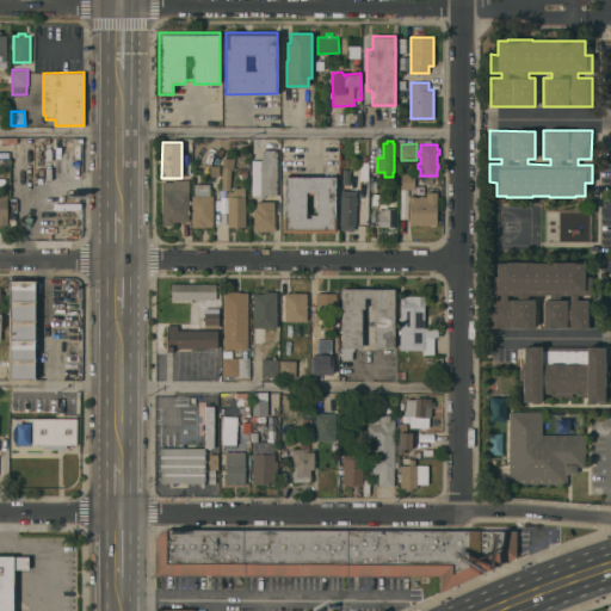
[(277,195),(259,195),(253,195),(253,177),(252,177),(252,160),(261,160),(263,149),(277,149),(277,195)]
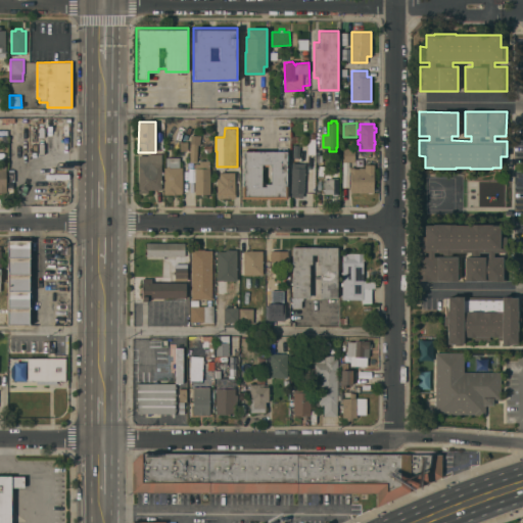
[(191,161),(191,160),(190,160),(191,135),(200,135),(200,145),(198,144),(197,160),(196,160),(196,162),(191,161)]
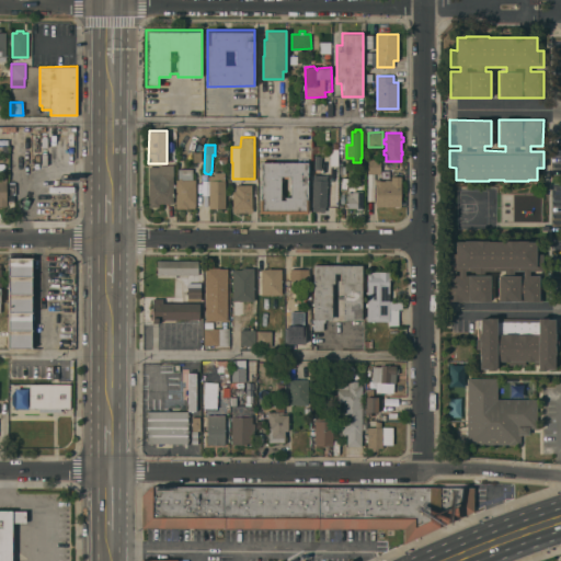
[(380,173),(368,173),(368,159),(380,159),(380,173)]
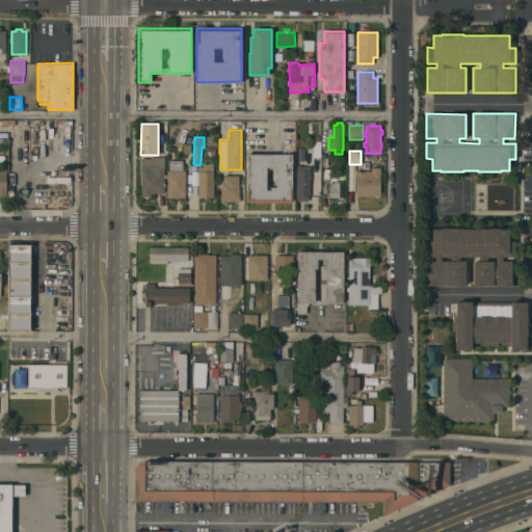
[(246,202),(246,189),(247,189),(247,153),(292,154),(292,188),(293,188),(293,202),(246,202)]
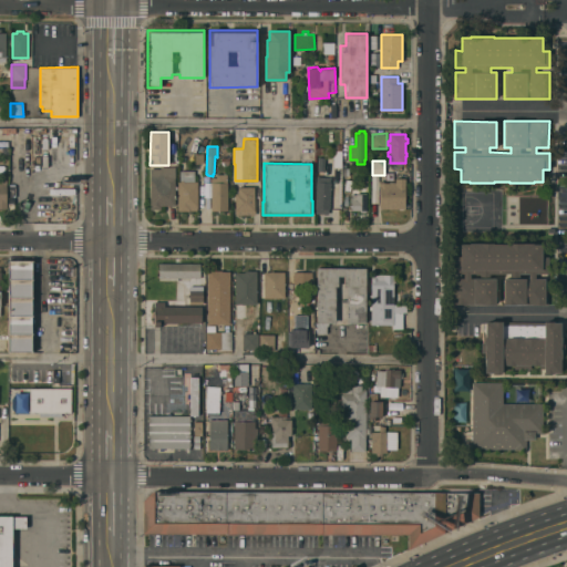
[(162,205),(162,209),(151,209),(151,168),(161,168),(161,166),(175,166),(175,185),(177,185),(177,189),(175,189),(176,205),(162,205)]
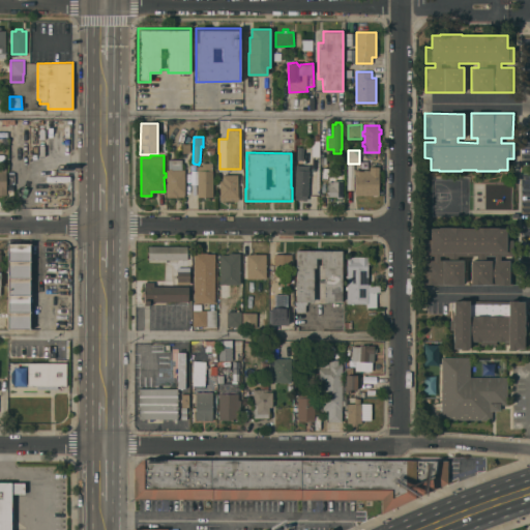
[(167,197),(167,170),(169,170),(169,159),(182,159),(182,170),(185,169),(185,197),(167,197)]
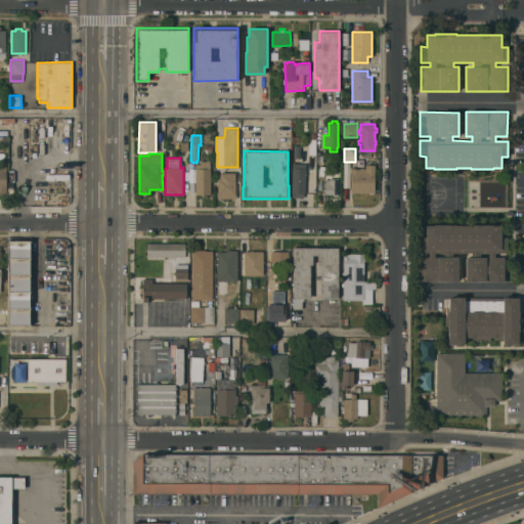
[(189,181),(189,169),(195,169),(195,164),(200,164),(200,161),(210,161),(211,194),(195,194),(195,181),(189,181)]
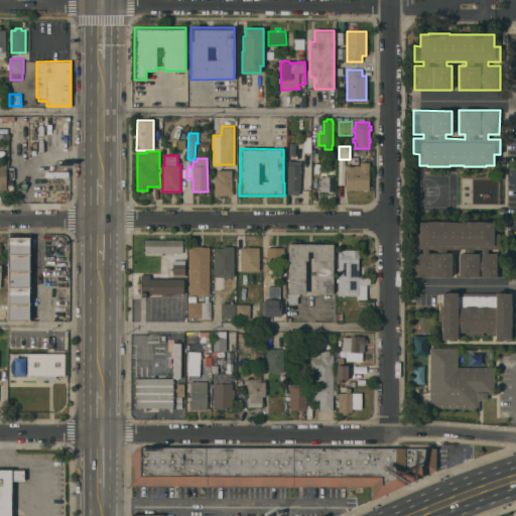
[(287,189),(288,160),(301,160),(300,189),(299,189),(299,195),(288,194),(288,189),(287,189)]
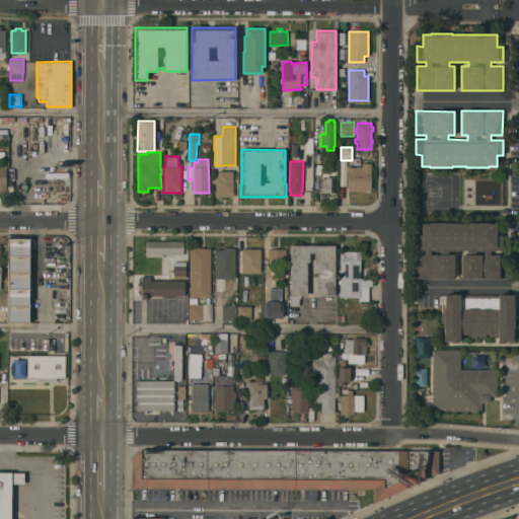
[(371,191),(348,191),(348,169),(347,169),(347,166),(348,166),(348,165),(352,165),(352,166),(356,166),(362,166),(362,163),(371,162),(371,191)]
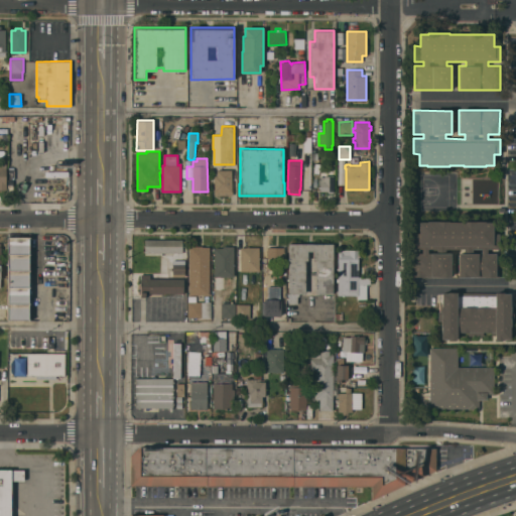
[(215,175),(217,175),(217,169),(232,169),(232,190),(233,195),(215,195),(215,175)]
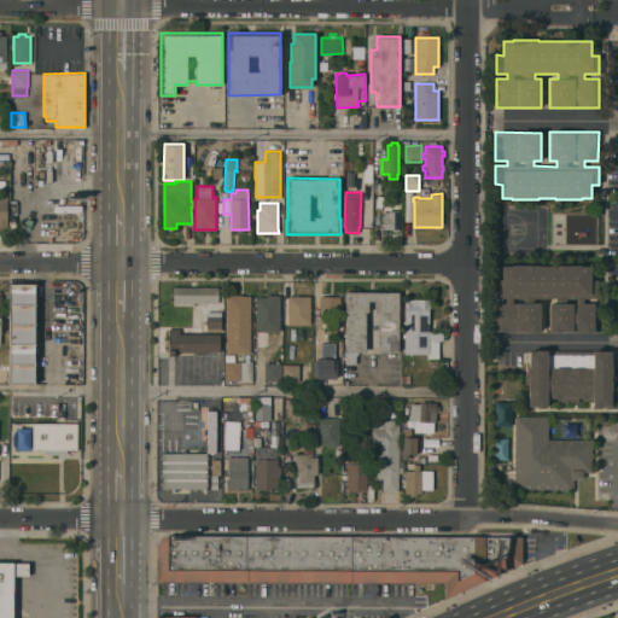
[(400,229),(400,231),(392,231),(392,228),(383,228),(383,211),(389,211),(389,209),(398,209),(398,211),(400,211),(400,229)]
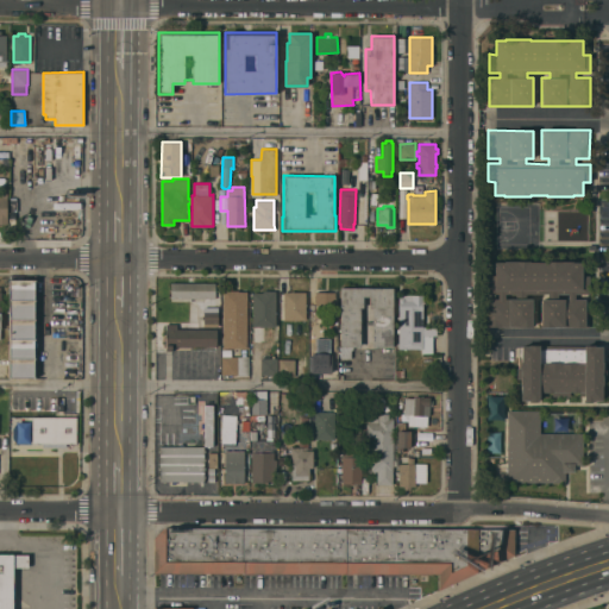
[(541,299),(547,299),(547,293),(526,293),(526,299),(532,299),(532,326),(488,326),(488,299),(498,299),(498,294),(488,293),(488,275),(495,275),(495,262),(504,262),(504,261),(531,261),(531,262),(547,262),(547,261),(572,261),(572,262),(582,262),(582,275),(589,275),(589,294),(575,294),(575,299),(586,299),(586,306),(589,306),(589,327),(541,327),(541,299)]
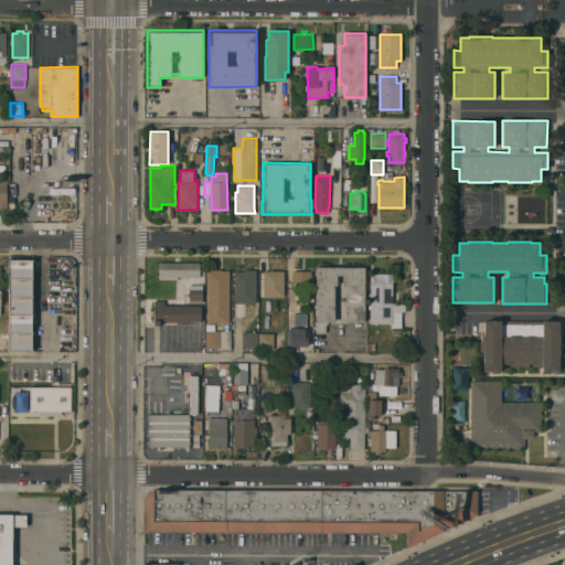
[(8,350),(9,260),(32,260),(32,350),(8,350)]
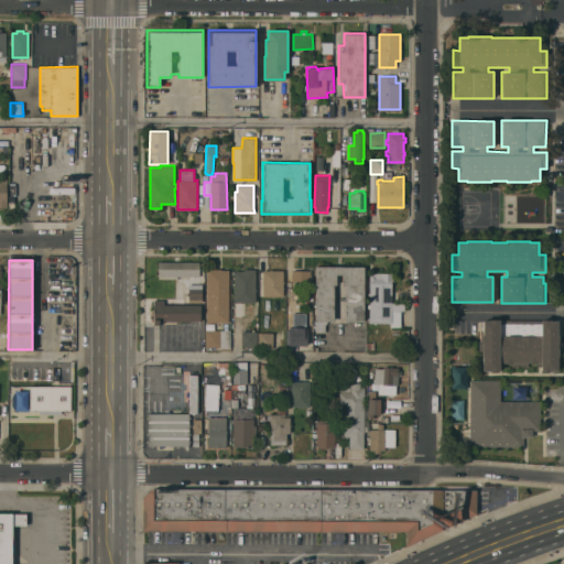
[(158,275),(158,261),(199,261),(199,275),(158,275)]
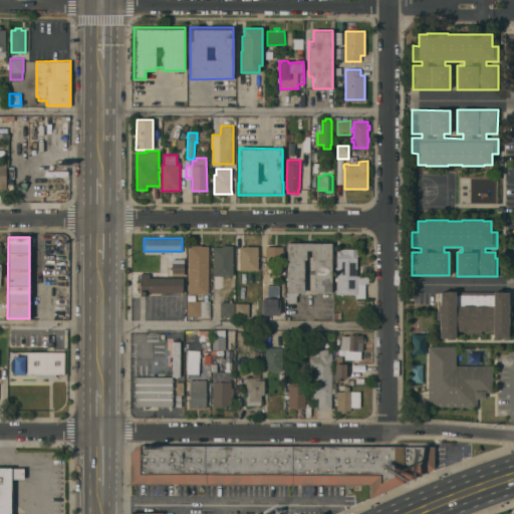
[(331,292),(314,292),(315,259),(312,259),(312,250),(306,249),(306,259),(304,259),(304,292),(298,292),(298,294),(296,294),(296,302),(287,302),(287,242),(332,242),(331,292)]
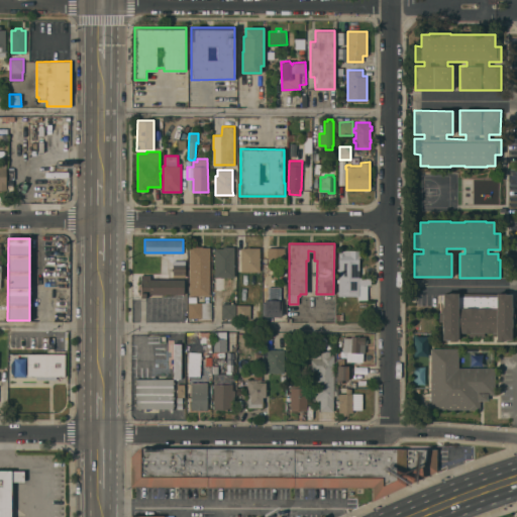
[(209,295),(190,295),(190,246),(203,246),(210,246),(209,295)]
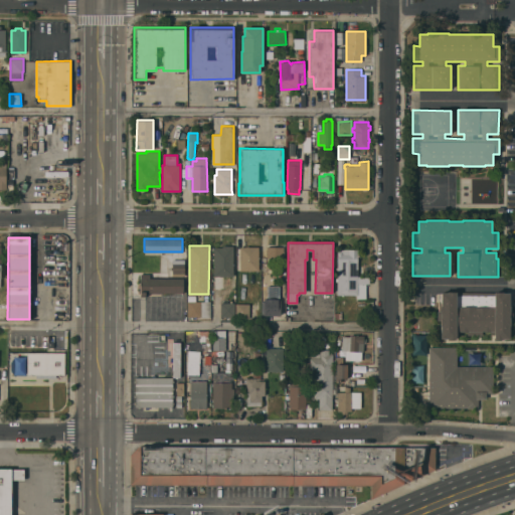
[(233,276),(214,276),(214,246),(222,246),(222,245),(233,245),(233,276)]
